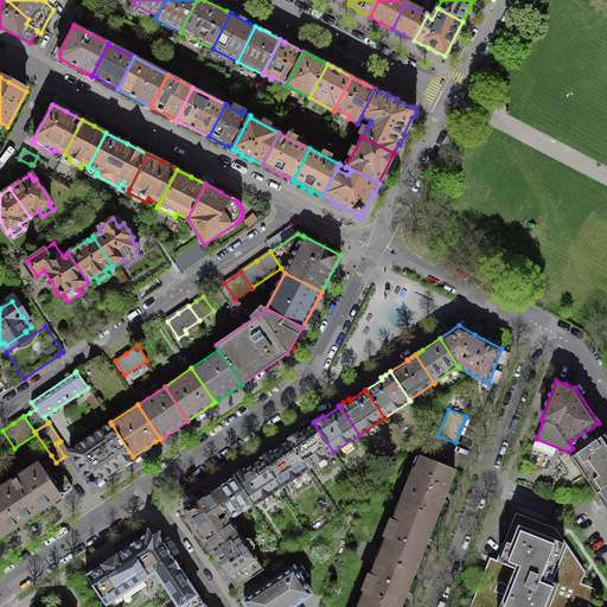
[(333,452),(313,422),(314,425),(299,435),(298,433),(292,436),(288,439),(308,468),(315,464),(318,467),(323,468),(326,465),(327,461),(325,457),(333,452)]
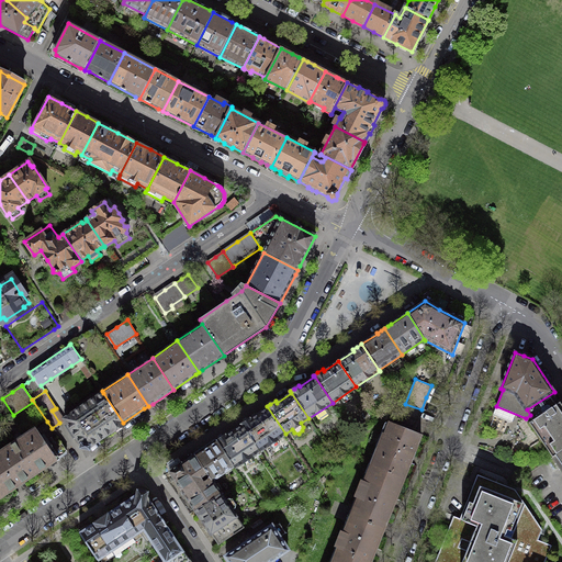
[(530,415),(534,420),(530,423),(552,457),(561,450),(561,403),(557,396),(554,392),(527,409),(530,415)]
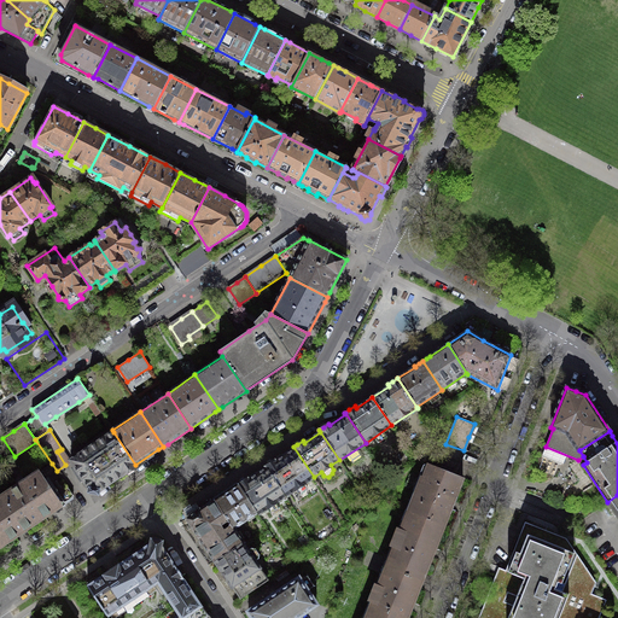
[(135,465),(114,432),(81,454),(71,460),(75,466),(70,468),(80,483),(85,481),(89,489),(89,493),(98,494),(98,490),(100,488),(108,483),(108,484),(114,479),(121,474),(122,474),(124,473),(129,470),(133,466),(134,466),(135,465)]
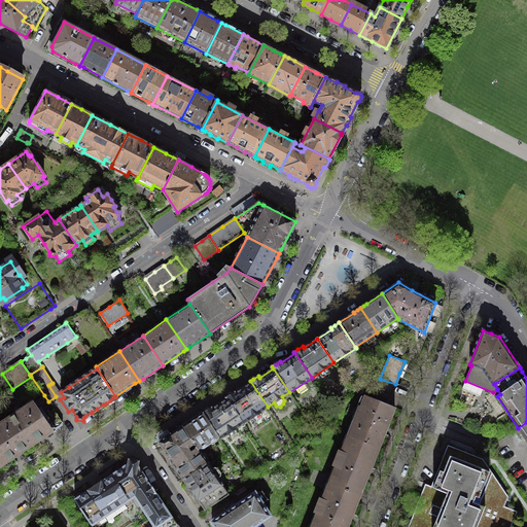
[(395,384),(380,379),(375,392),(389,398),(392,391),(395,384)]
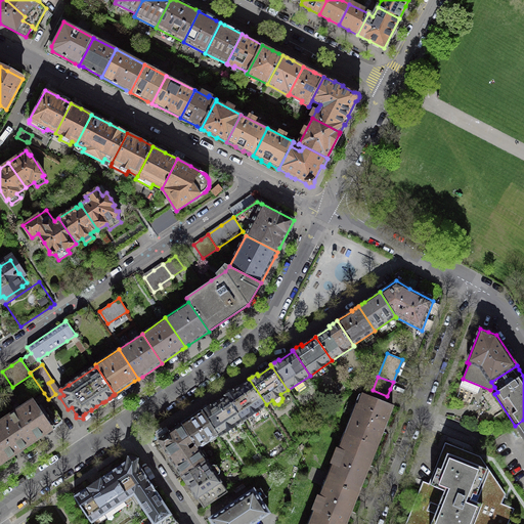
[(266,404),(249,379),(248,380),(249,381),(234,391),(233,389),(228,392),(225,395),(242,421),(266,404)]
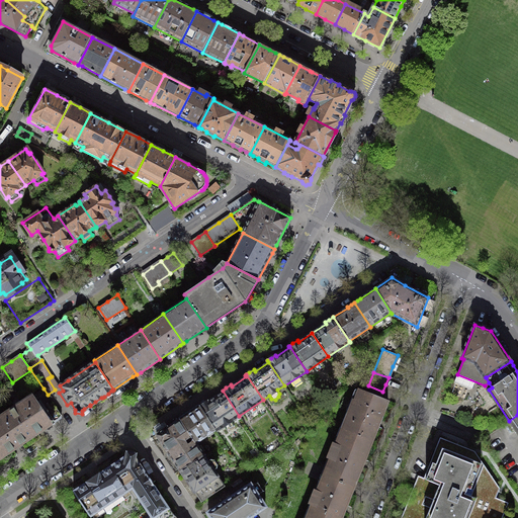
[(382,392),(368,385),(365,393),(380,398),(382,392)]
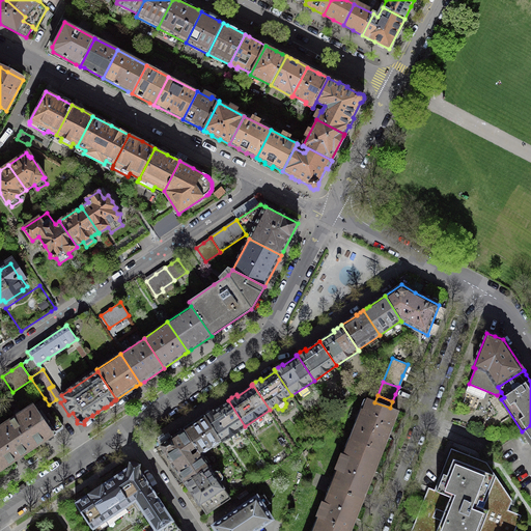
[(45,398),(16,417),(34,445),(49,436),(63,426),(49,404),(45,398)]
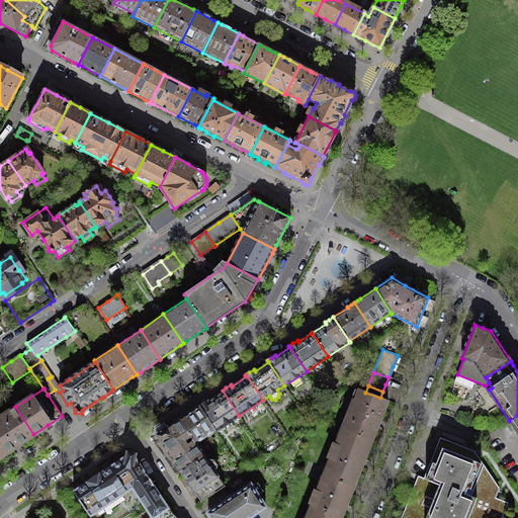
[(239,416),(223,391),(222,391),(223,392),(208,402),(207,400),(203,403),(199,406),(216,429),(217,431),(224,426),(227,432),(236,426),(233,420),(239,416)]
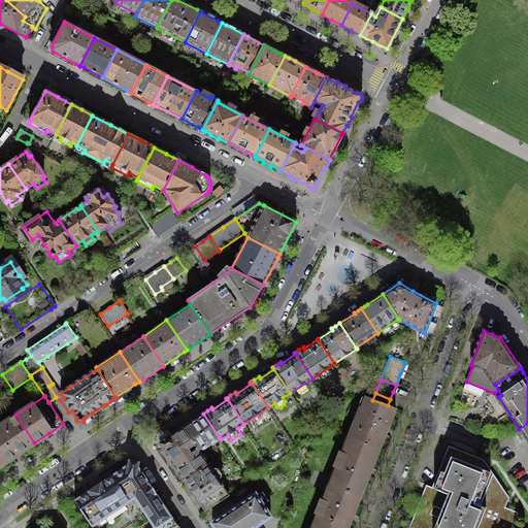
[(362,406),(351,436),(380,448),(385,434),(386,435),(387,431),(388,428),(395,408),(388,405),(372,400),(370,399),(367,408),(362,406)]
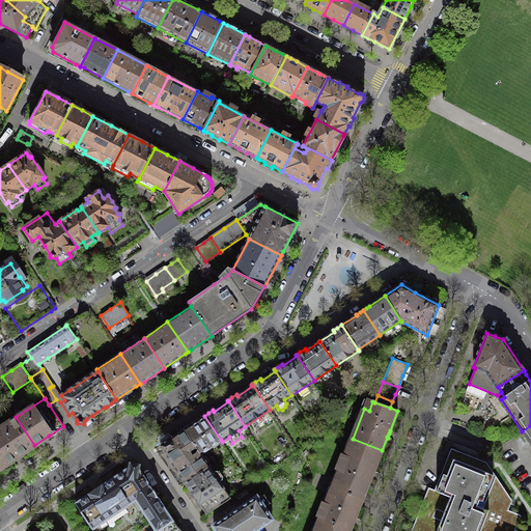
[(221,440),(204,416),(187,427),(184,429),(200,454),(200,453),(221,440)]
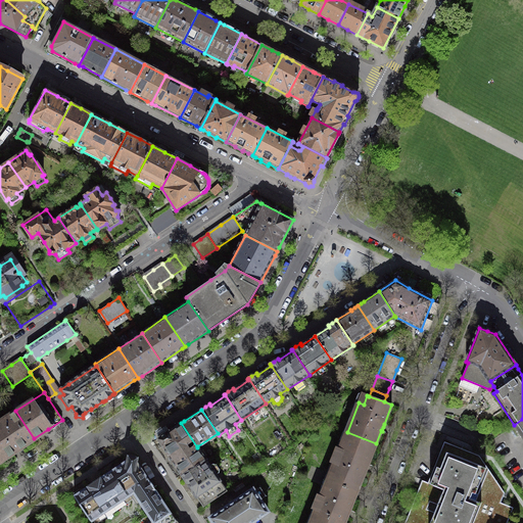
[(34,438),(15,411),(0,421),(0,446),(6,457),(20,447),(34,438)]
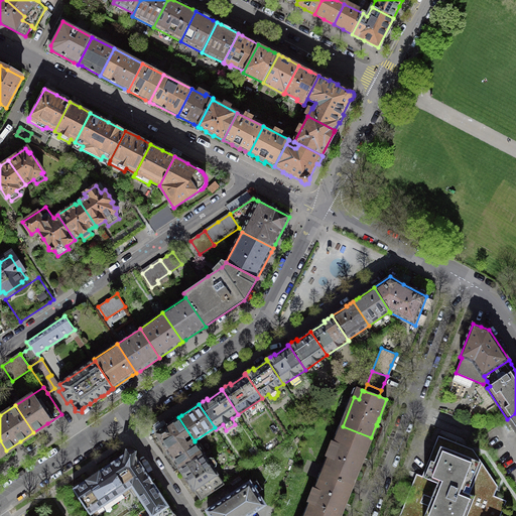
[(515,413),(507,419),(515,433),(515,413)]
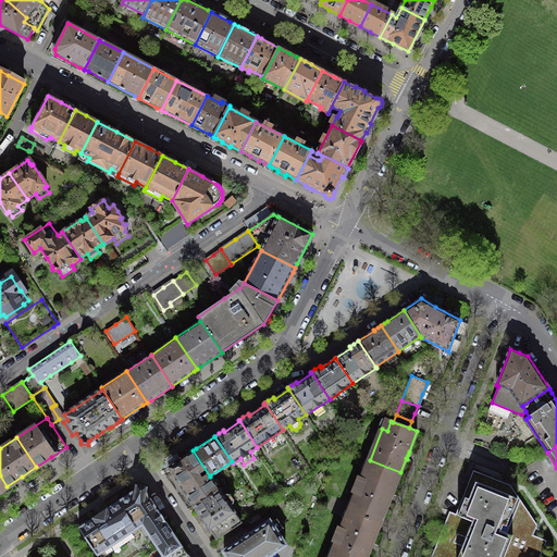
[(220,489),(210,475),(210,477),(193,450),(173,463),(168,467),(181,486),(194,506),(219,490),(220,489)]
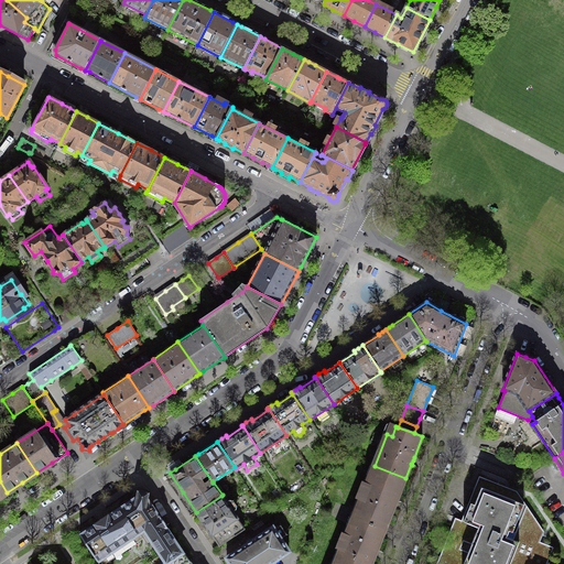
[(364,483),(350,516),(384,529),(393,508),(394,508),(396,505),(397,501),(397,500),(405,478),(375,466),(367,484),(364,483)]
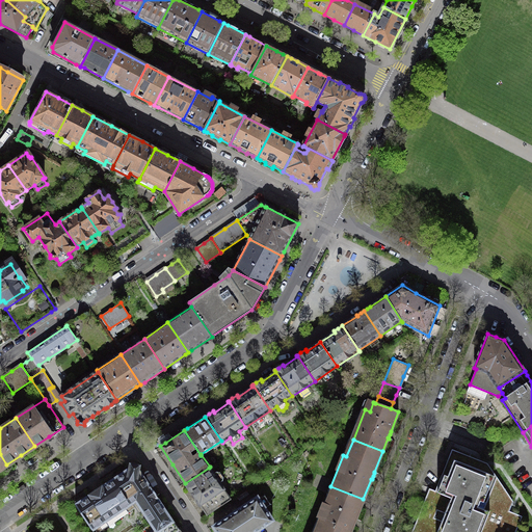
[(429,495),(416,529),(423,531),(514,531),(521,517),(509,512),(508,512),(505,511),(509,500),(486,466),(453,452),(437,491),(443,494),(442,497),(441,499),(440,499),(440,500),(429,496),(430,495),(429,495)]
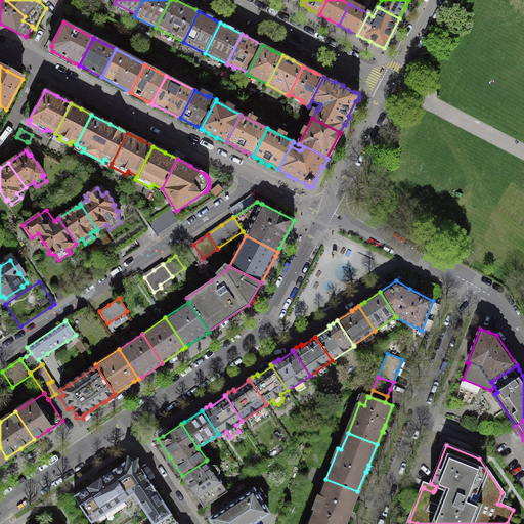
[(171,523),(175,521),(155,491),(156,490),(151,484),(148,479),(147,479),(136,463),(136,462),(128,460),(128,462),(94,484),(75,497),(91,522),(134,493),(149,517),(139,523),(171,523)]
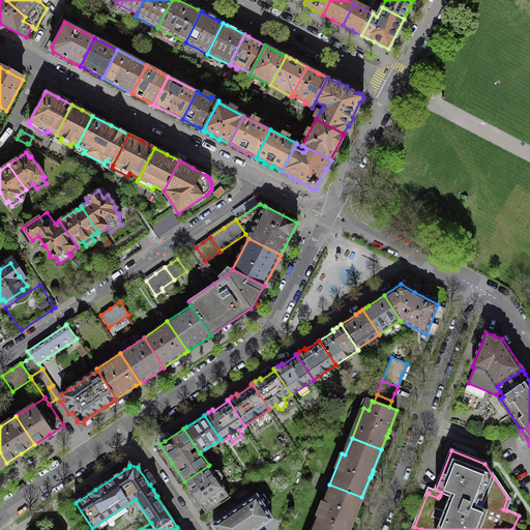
[(212,472),(208,466),(184,481),(197,501),(199,503),(200,502),(207,513),(230,498),(223,488),(223,487),(218,481),(222,479),(223,475),(219,470),(215,470),(212,472)]
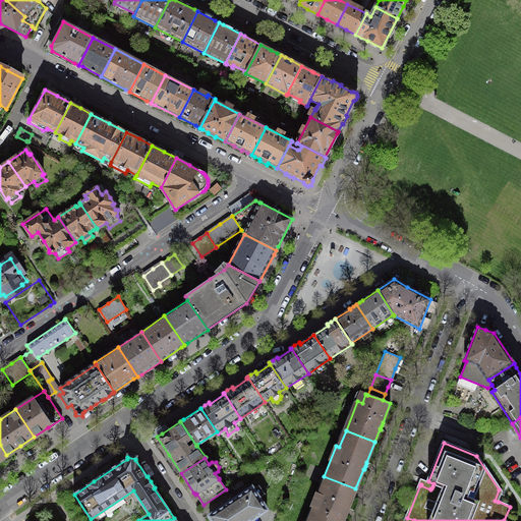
[(314,508),(309,520),(342,520),(345,514),(346,515),(347,512),(348,508),(355,488),(324,476),(311,506),(314,508)]
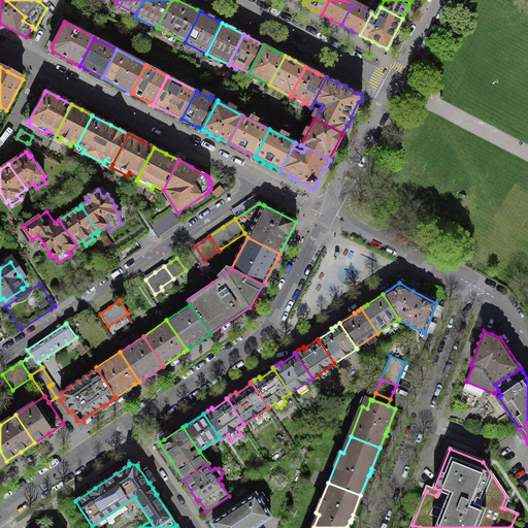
[(234,507),(212,522),(216,527),(253,527),(271,516),(256,493),(234,507)]
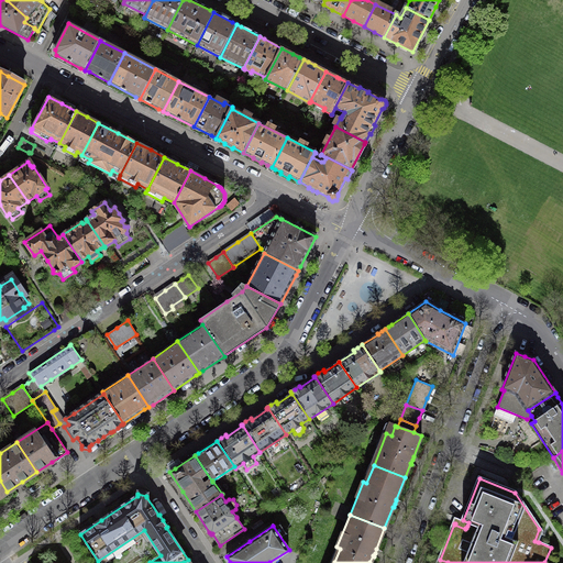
All buildings are outlined.
